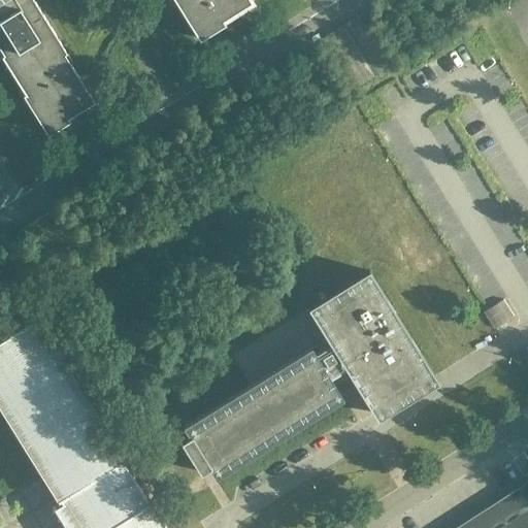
[(0,0),(0,48),(2,53),(1,53),(0,53),(0,54),(24,92),(23,93),(23,92),(22,93),(46,133),(68,120),(66,116),(93,100),(68,60),(64,63),(59,55),(65,51),(33,0),(0,0)]
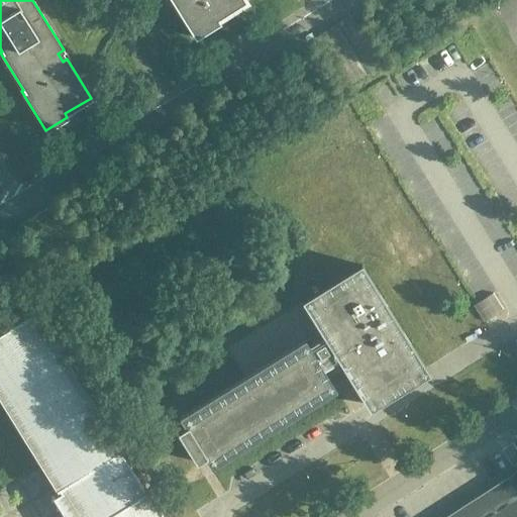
[(170,0),(194,37),(219,22),(217,18),(244,0),(170,0)]
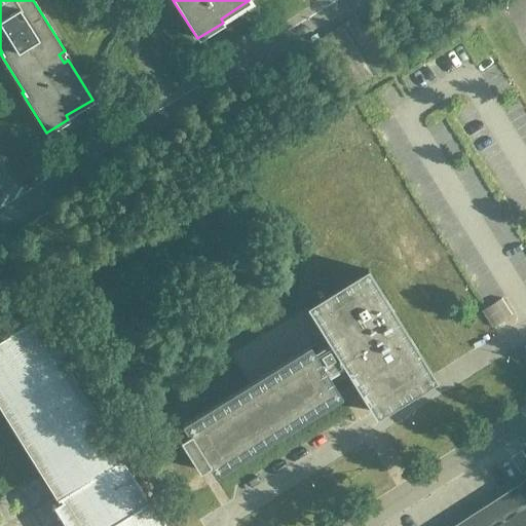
[(362,13),(323,38),(354,88),(392,65),(362,13)]
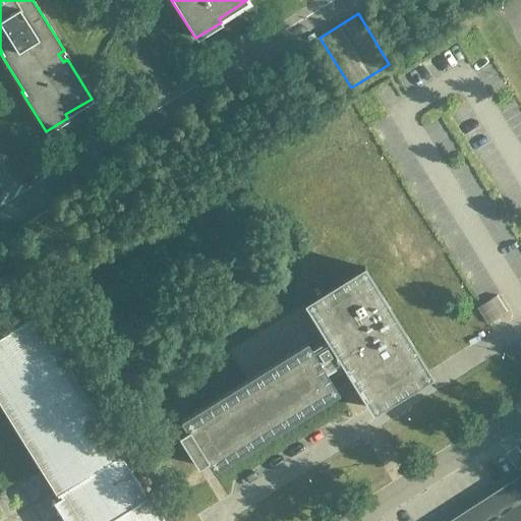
[(428,370),(390,308),(364,268),(363,269),(364,271),(306,306),(306,304),(304,305),(324,337),(309,346),(307,343),(181,421),(185,428),(176,433),(196,465),(205,460),(209,467),(335,389),(331,381),(345,371),(367,407),(369,407),(368,405),(425,369),(426,371),(428,370)]
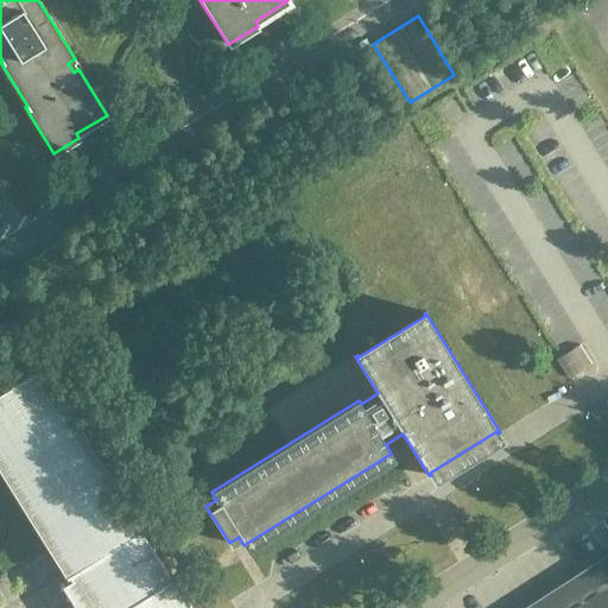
[(558,360),(570,379),(593,365),(581,346),(558,360)]
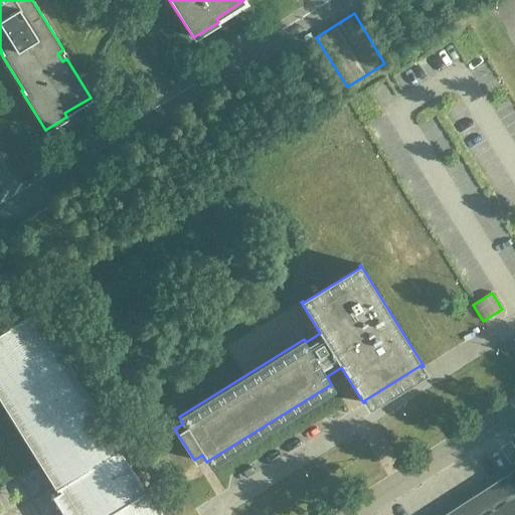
[(0,328),(0,395),(55,486),(54,486),(72,514),(163,514),(146,487),(144,489),(119,449),(121,447),(120,446),(34,309),(36,308),(35,307),(0,328)]
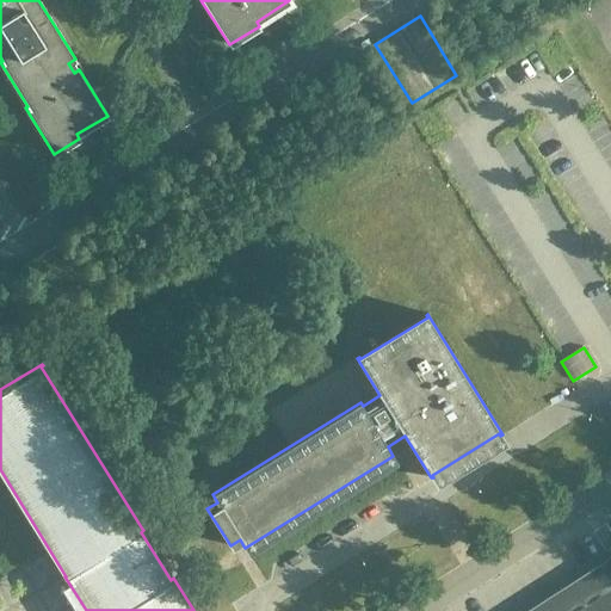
[(610,610),(610,556),(525,610),(610,610)]
